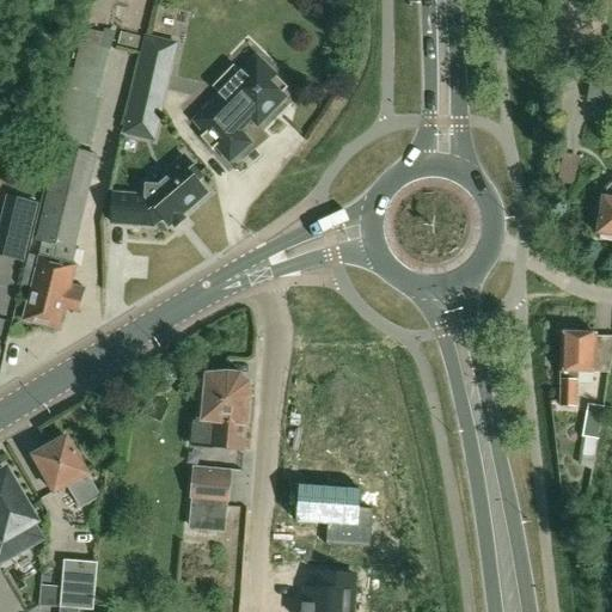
[(56,138),(59,138),(85,31),(83,30),(68,90),(55,86),(47,116),(61,120),(56,138)]
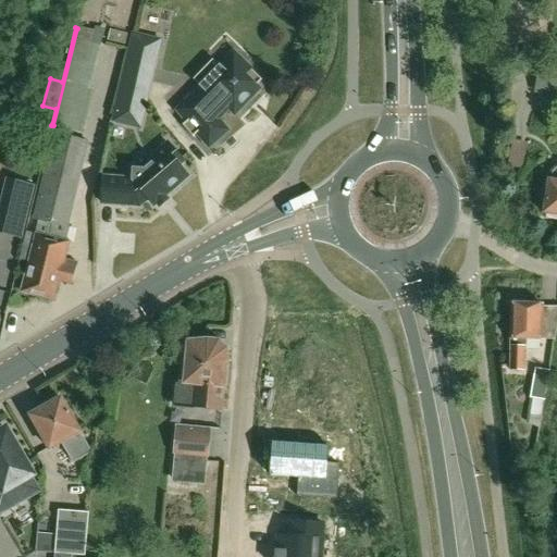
[(77,28),(53,125),(83,134),(94,91),(88,89),(100,47),(95,46),(98,33),(77,28)]
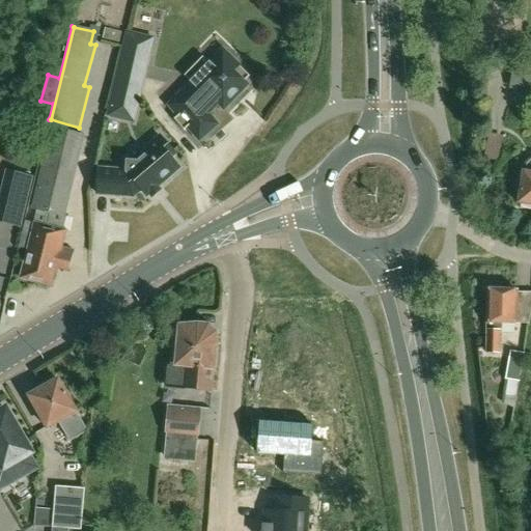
[(105,121),(135,128),(156,40),(126,33),(105,121)]
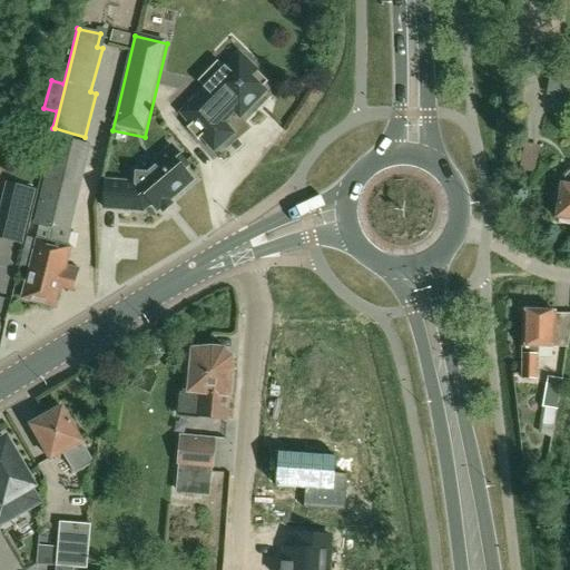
[(206,89),(183,114),(192,125),(187,128),(197,140),(203,137),(214,150),(233,134),(220,120),(232,109),(241,117),(265,91),(251,77),(257,71),(239,55),(220,75),(213,67),(198,81),(206,89)]
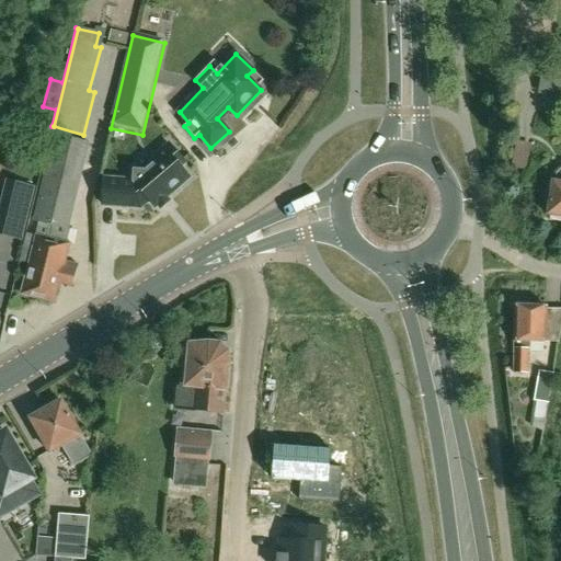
[(560,75),(542,72),(538,94),(560,98),(560,75)]
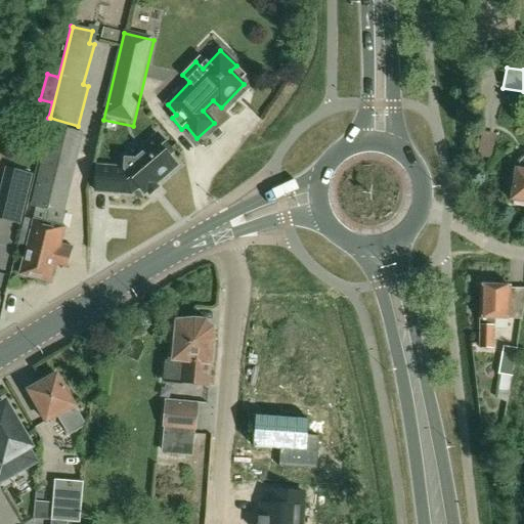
[(50,282),(54,265),(67,268),(68,268),(73,248),(59,245),(63,228),(61,228),(66,213),(63,213),(83,135),(51,127),(31,207),(37,209),(32,232),(31,232),(20,275),(36,278),(38,282),(45,284),(48,282),(50,282)]
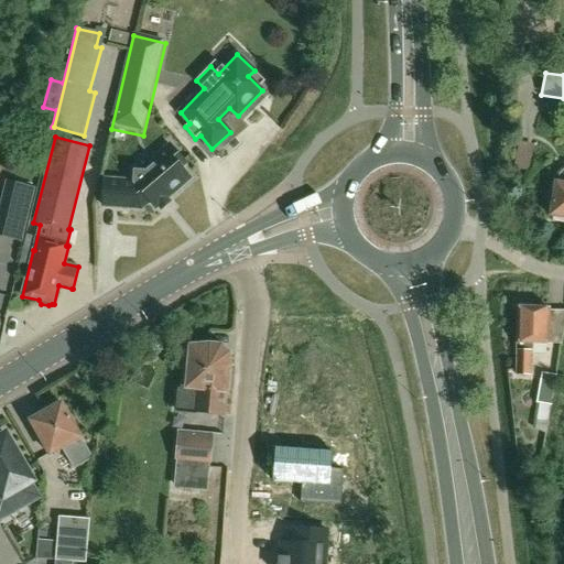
[(133,182),(106,180),(104,206),(142,209),(150,202),(156,208),(191,179),(181,167),(186,163),(171,145),(152,161),(154,164),(147,172),(134,171),(133,182)]
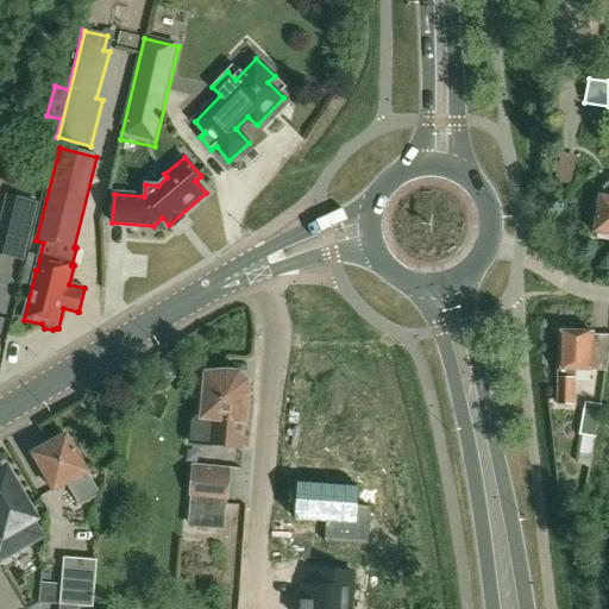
[(608,181),(602,187),(601,198),(595,234),(608,237),(608,181)]
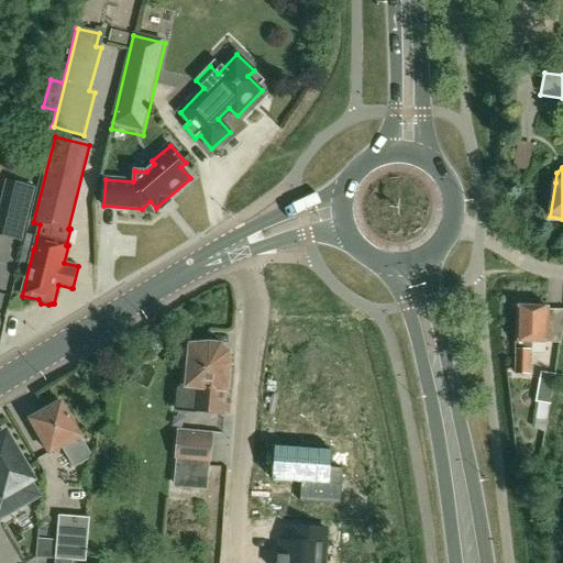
[(8,184),(0,211),(0,234),(19,240),(31,190),(8,184)]
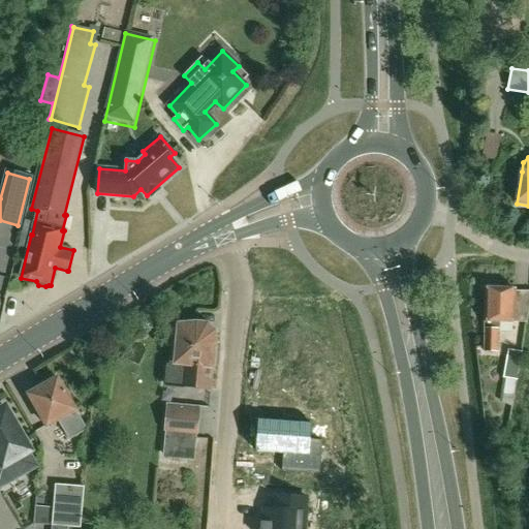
[(485,352),(497,352),(498,322),(515,322),(516,289),(487,288),(485,352)]
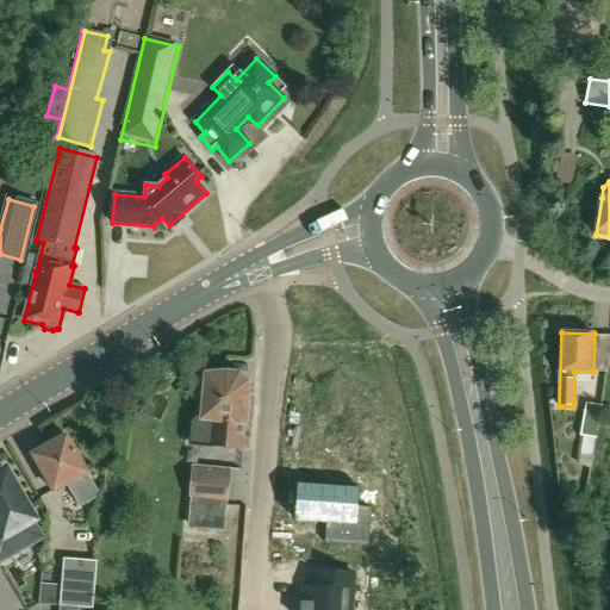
[(247,424),(247,421),(251,421),(253,421),(254,406),(253,406),(249,406),(249,394),(248,381),(241,374),(226,373),(206,374),(203,418),(199,417),(194,422),(192,444),(243,449),(246,424),(247,424)]
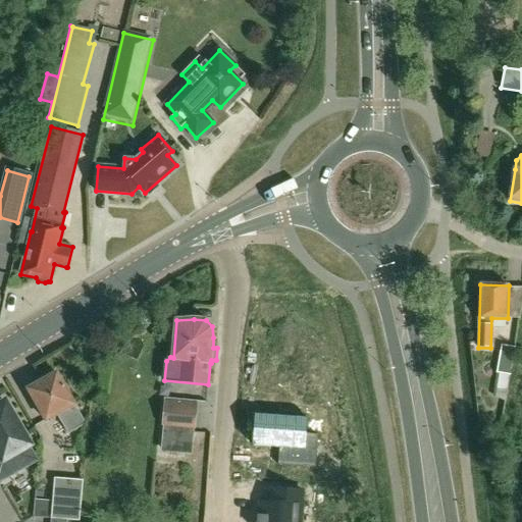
[(506,402),(515,349),(501,346),(496,376),(499,377),(496,397),(506,402)]
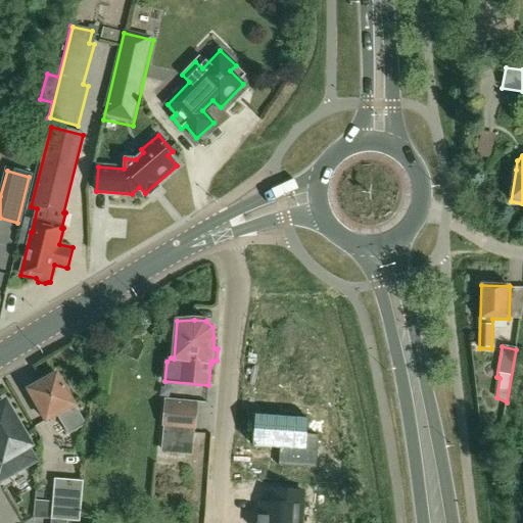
[(60,414),(72,433),(87,425),(57,374),(56,375),(53,372),(44,378),(44,382),(29,390),(47,421),(60,414)]
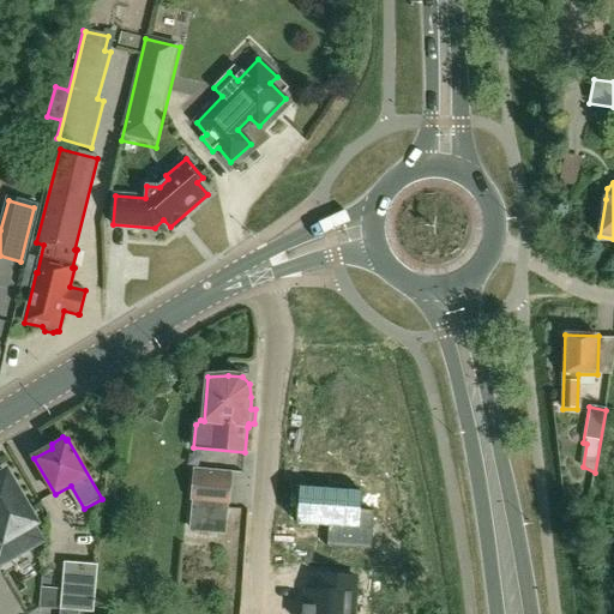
[(192,517),(228,519),(233,471),(196,469),(192,517)]
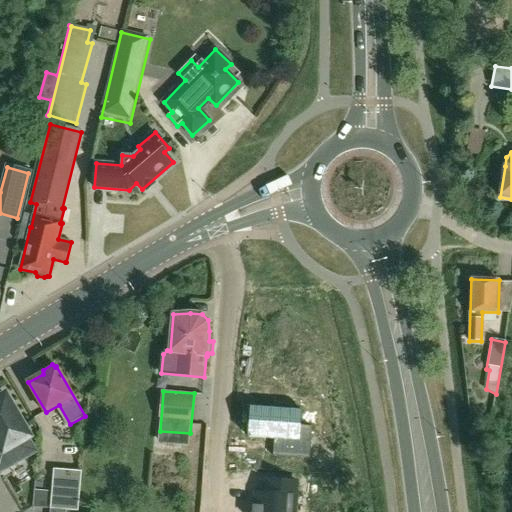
[(0,470),(34,451),(26,439),(30,437),(5,395),(0,398),(0,470)]
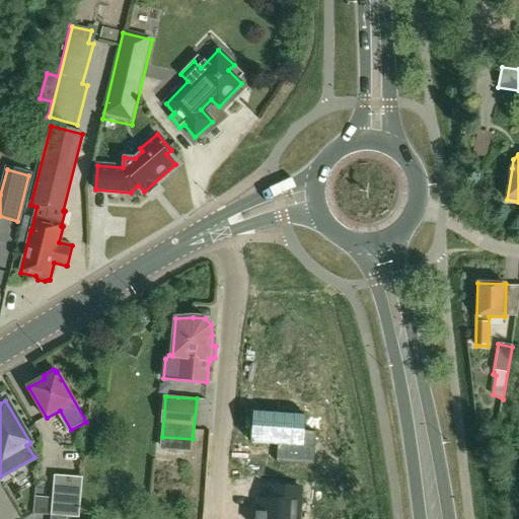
[(315,432),(303,432),(304,416),(300,416),(300,410),(278,409),(277,414),(253,413),(251,444),(252,444),(277,446),(276,463),(313,465),(315,432)]
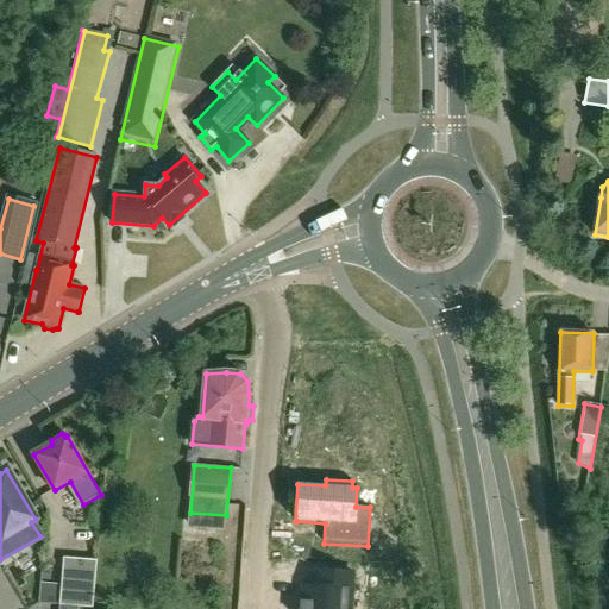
[(61,604),(80,606),(92,607),(96,560),(64,558),(62,584),(61,604)]
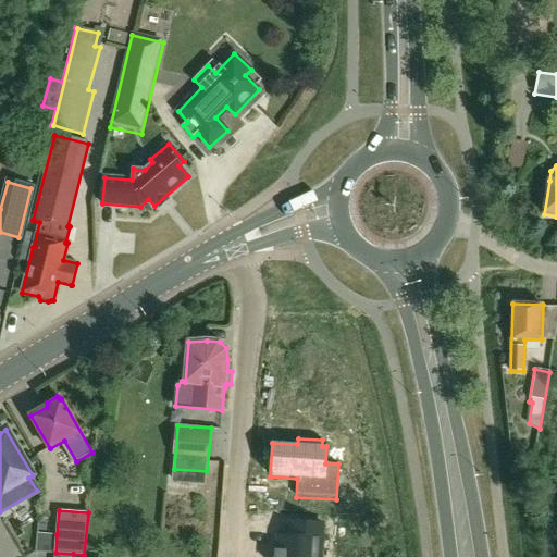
[(320,556),(322,524),(289,522),(288,537),(277,537),(276,551),(274,551),(274,556),(320,556)]
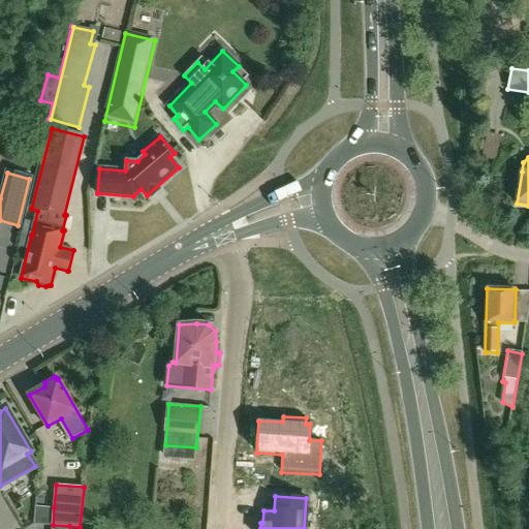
[(33,524),(53,525),(54,507),(35,506),(33,524)]
